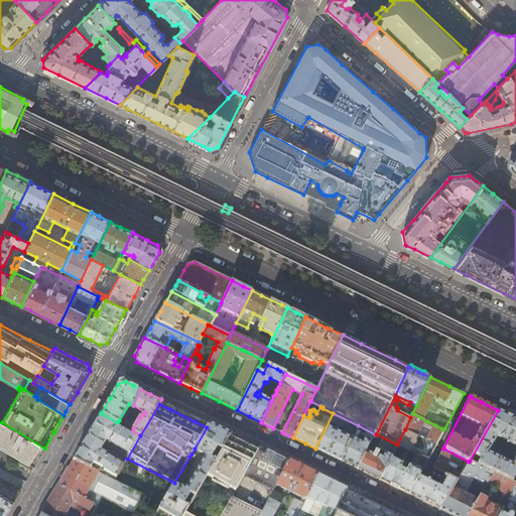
[(494,473),(512,481),(515,474),(515,418),(511,416),(498,410),(470,461),(475,463),(477,460),(475,459),(476,455),(477,455),(480,459),(478,465),(494,473)]
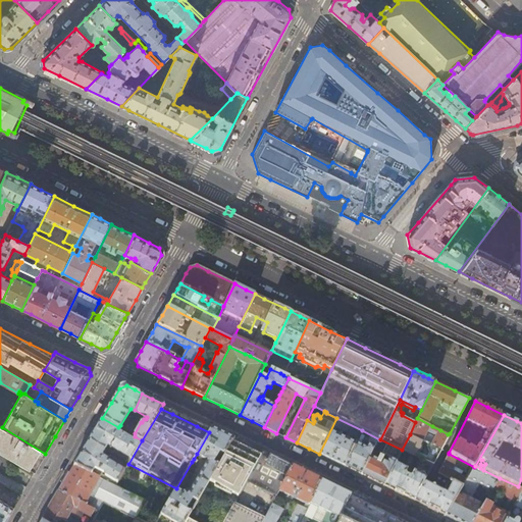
[(135,436),(133,440),(126,437),(126,434),(124,433),(121,435),(120,434),(119,433),(120,431),(117,429),(118,427),(102,418),(94,431),(88,441),(105,451),(107,447),(127,458),(125,462),(128,464),(142,440),(135,436)]
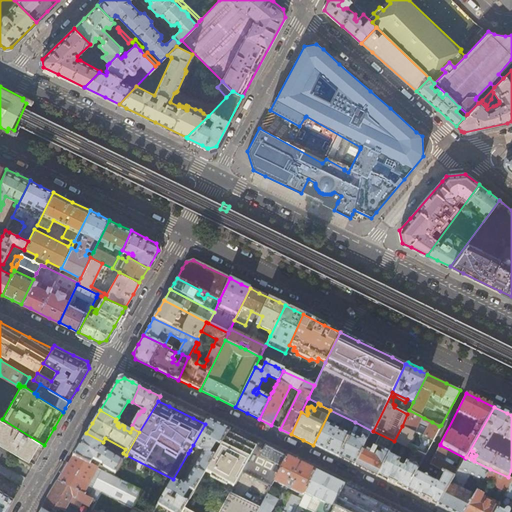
[(313,445),(325,451),(338,457),(349,435),(353,426),(355,422),(330,410),(313,445)]
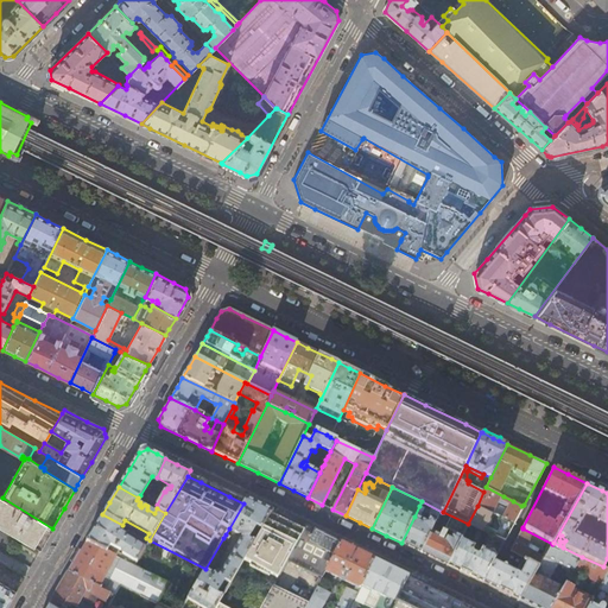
[(502,499),(504,496),(486,487),(483,492),(477,506),(491,513),(499,498),(502,499)]
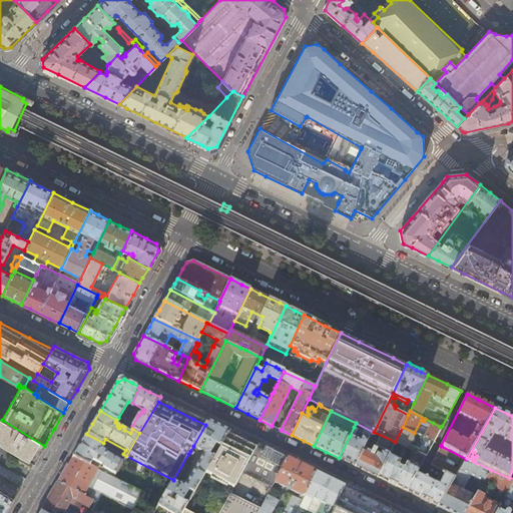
[(0,445),(11,452),(12,451),(34,463),(44,446),(2,420),(0,419),(0,445)]
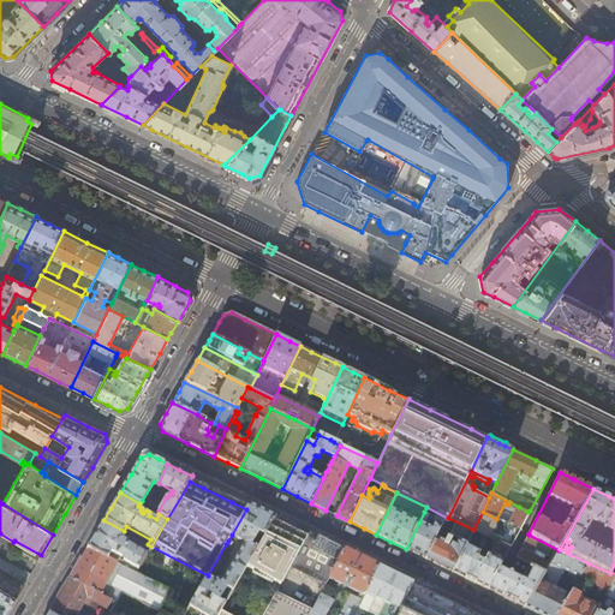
[(257,548),(251,545),(258,532),(264,535),(273,520),(276,517),(263,509),(250,503),(246,509),(232,535),(240,539),(244,541),(244,544),(221,583),(219,584),(218,581),(208,575),(190,605),(206,614),(218,614),(221,611),(225,603),(220,601),(222,595),(228,597),(246,567),(257,548)]
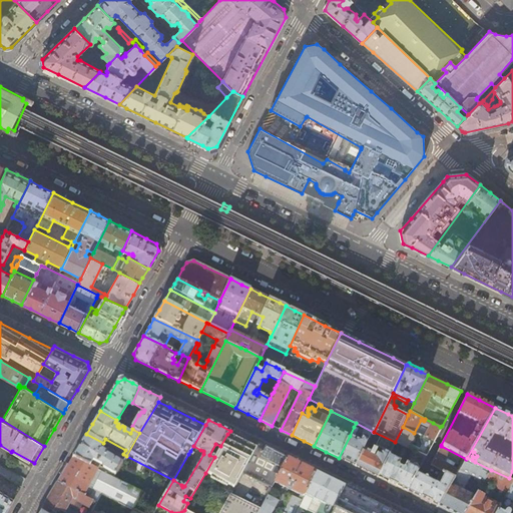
[(362,436),(360,440),(350,436),(339,458),(347,462),(355,466),(373,432),(356,423),(354,427),(362,431),(362,432),(361,434),(362,436)]
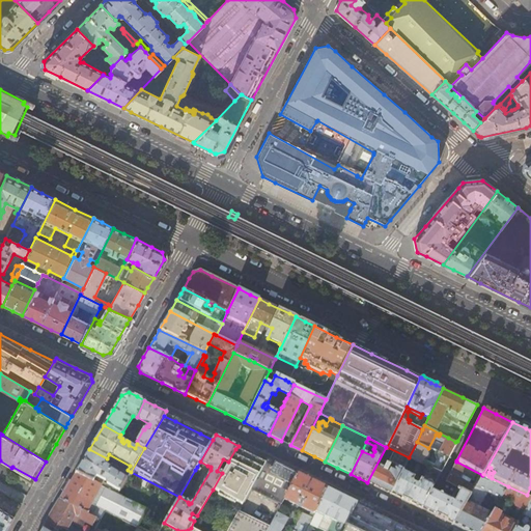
[(455,442),(448,438),(441,451),(439,449),(438,452),(440,453),(448,457),(456,442),(455,442)]
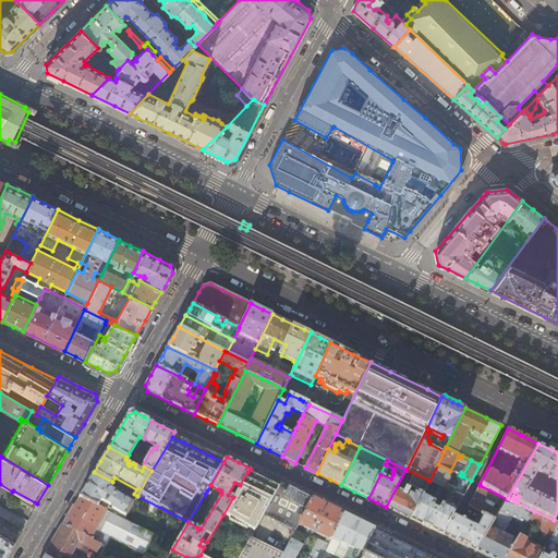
[(445,483),(450,471),(438,464),(429,481),(447,489),(449,486),(445,483)]
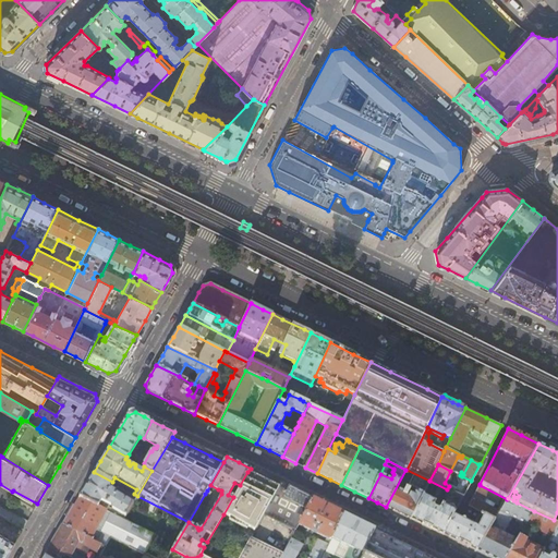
[(423,495),(429,481),(407,470),(405,470),(386,507),(399,513),(411,519),(423,495)]
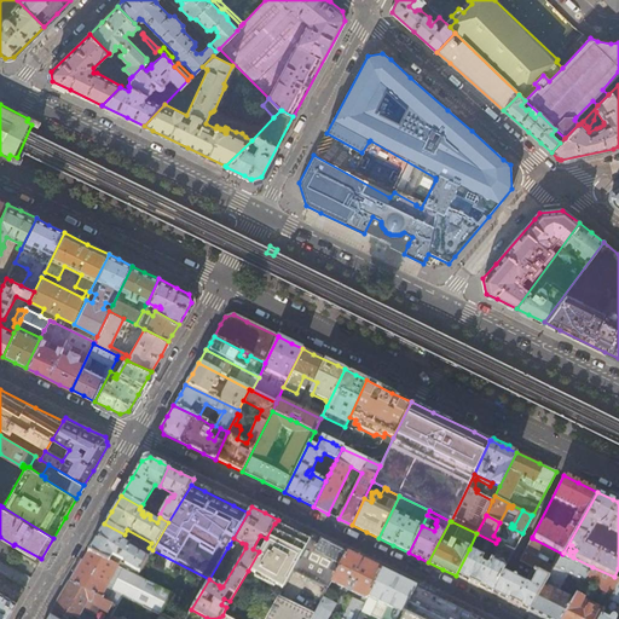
[(137,574),(146,560),(131,550),(132,547),(128,545),(127,547),(125,544),(125,543),(126,541),(122,538),(125,534),(104,524),(96,538),(88,551),(109,561),(114,555),(123,561),(126,565),(134,570),(136,571),(133,573),(137,574)]
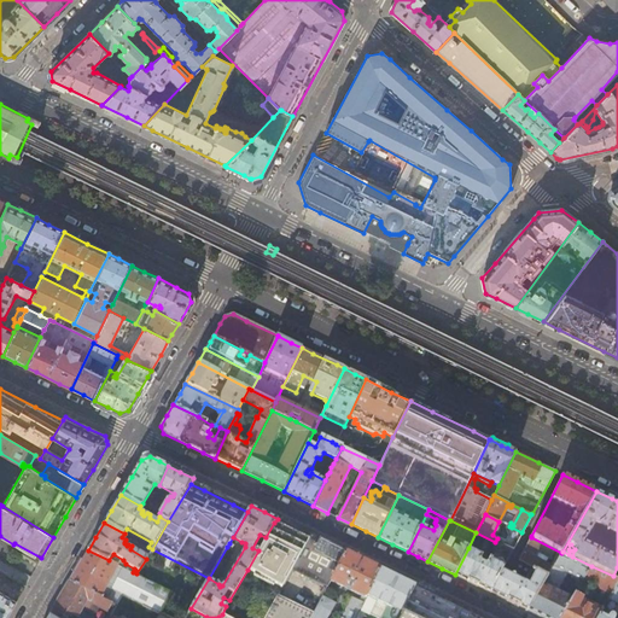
[(292,570),(309,540),(295,532),(274,523),(266,537),(258,551),(248,570),(283,588),(292,570)]
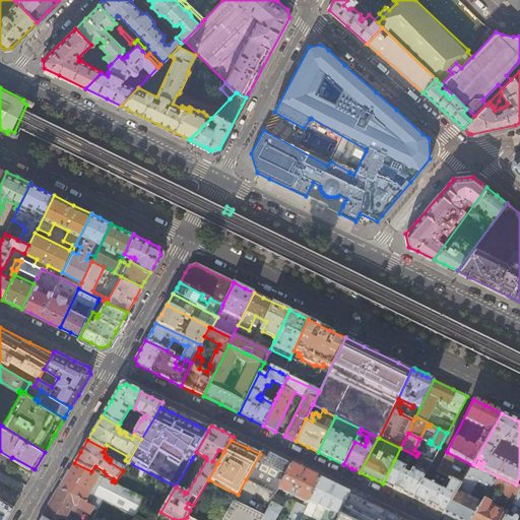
[(439,448),(431,444),(424,459),(431,463),(439,448)]
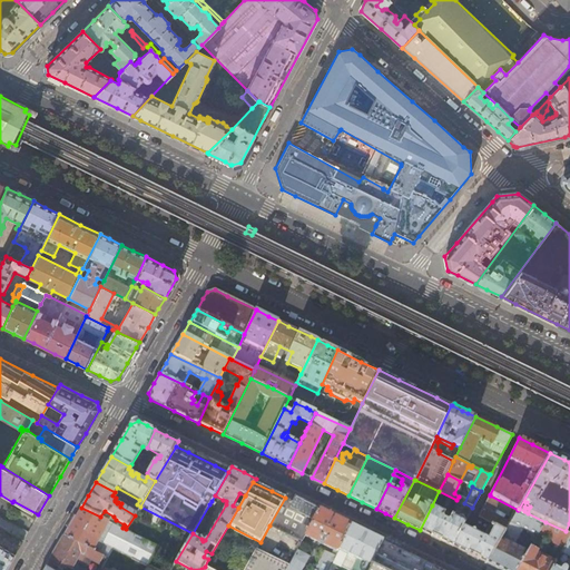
[(304,536),(317,509),(307,504),(302,501),(287,494),(285,498),(269,526),(301,542),(304,536)]
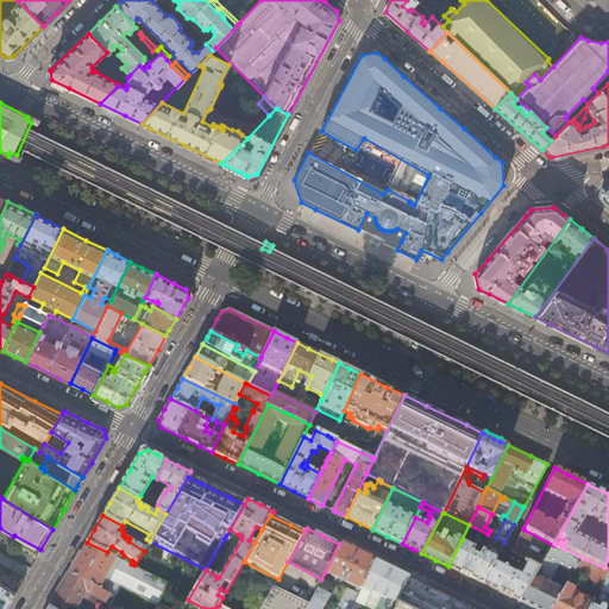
[(539,569),(553,545),(523,529),(510,553),(539,569)]
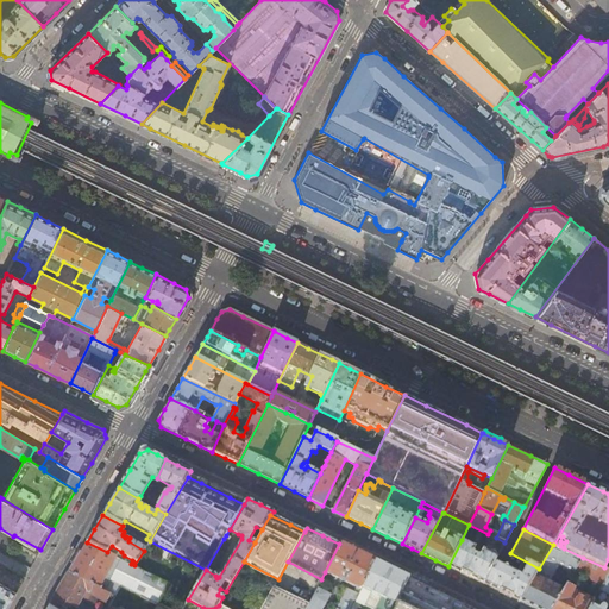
[(473,552),(475,548),(462,540),(449,566),(466,575),(483,583),(495,562),(495,559),(482,552),(479,556),(477,556),(475,554),(473,552)]
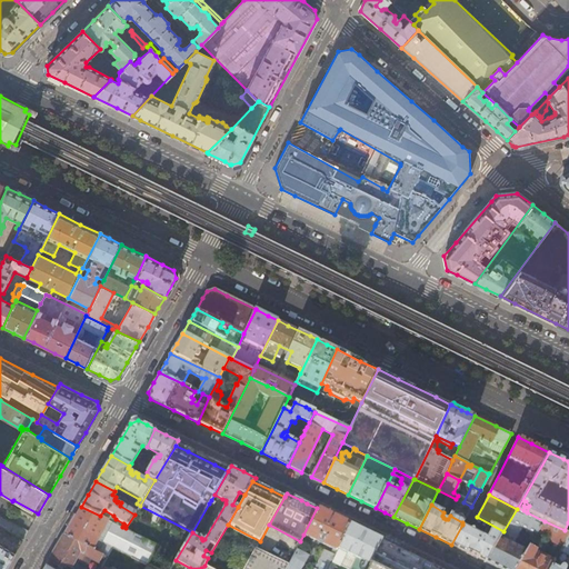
[(147,565),(158,545),(126,528),(122,527),(100,516),(81,507),(78,511),(65,536),(108,557),(115,548),(147,565)]
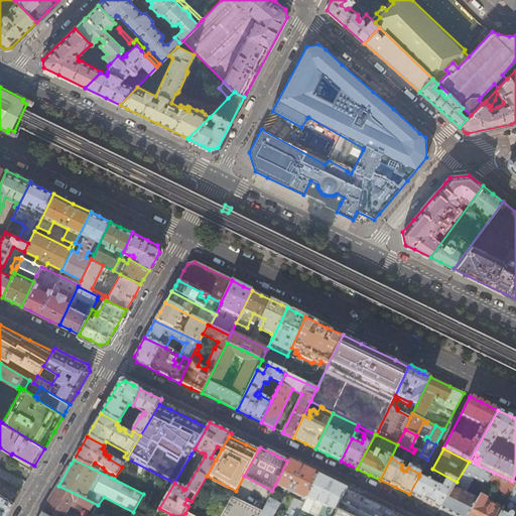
[(302,502),(316,475),(298,466),(287,461),(275,485),(297,496),(299,497),(297,499),(302,502)]
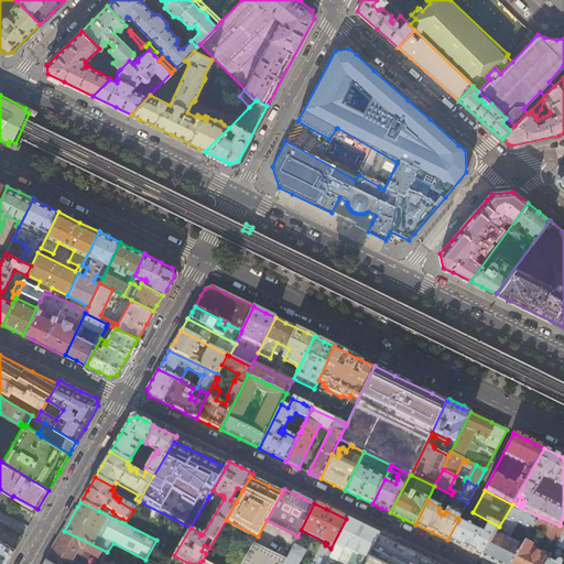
[(529,533),(540,517),(522,508),(519,506),(513,503),(512,505),(499,527),(481,556),(495,563),(497,563),(511,563),(521,546),(506,540),(516,522),(525,527),(524,531),(529,533)]
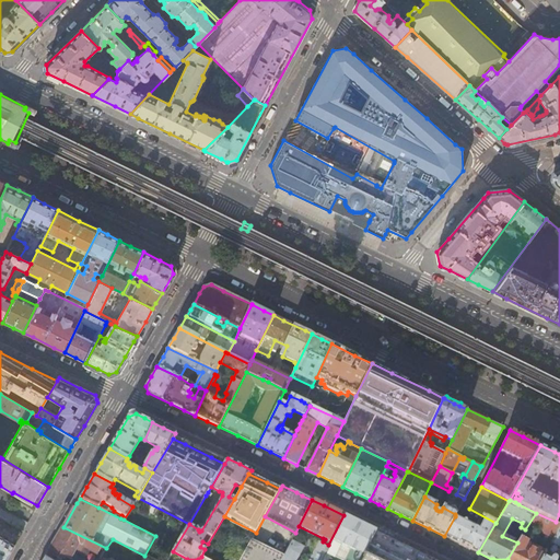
[(448,538),(465,547),(478,552),(496,523),(469,509),(462,521),(458,518),(455,516),(444,536),(448,538)]
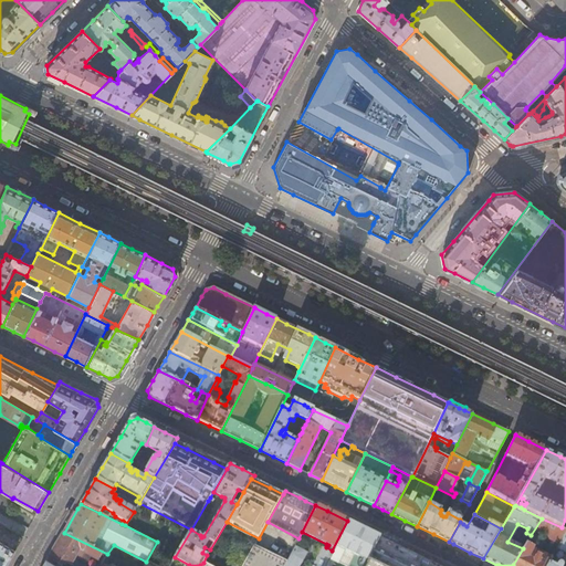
[(546,538),(547,537),(559,544),(564,538),(565,533),(565,530),(565,528),(562,527),(542,519),(531,535),(523,548),(513,565),(546,565),(552,558),(544,555),(542,557),(537,555),(546,538)]
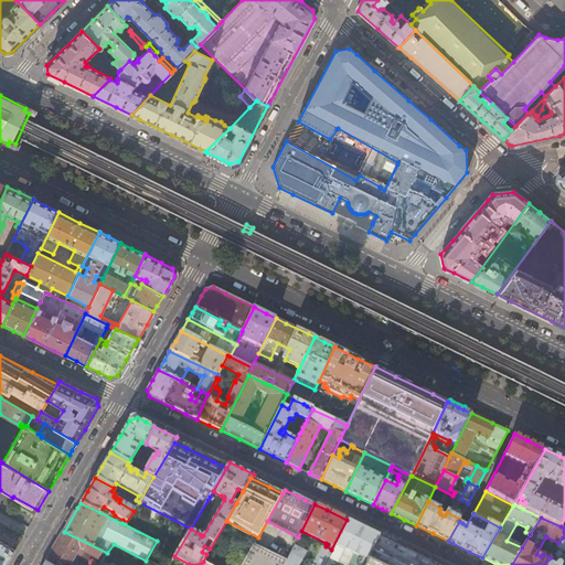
[(364,564),(371,553),(380,536),(372,532),(355,524),(347,520),(331,550),(330,553),(329,556),(348,564),(364,564)]
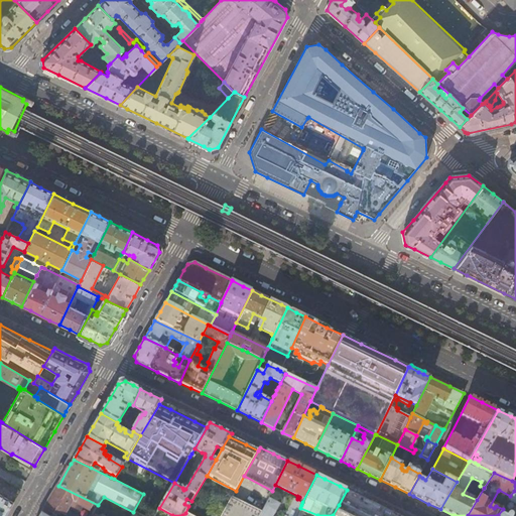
[(0,515),(4,515),(9,509),(20,490),(10,485),(9,487),(0,482),(0,515)]
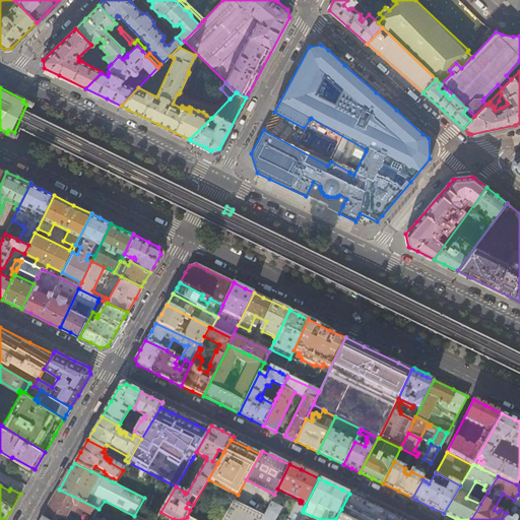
[(58,519),(60,516),(66,519),(92,519),(99,509),(59,490),(49,505),(40,519),(58,519)]
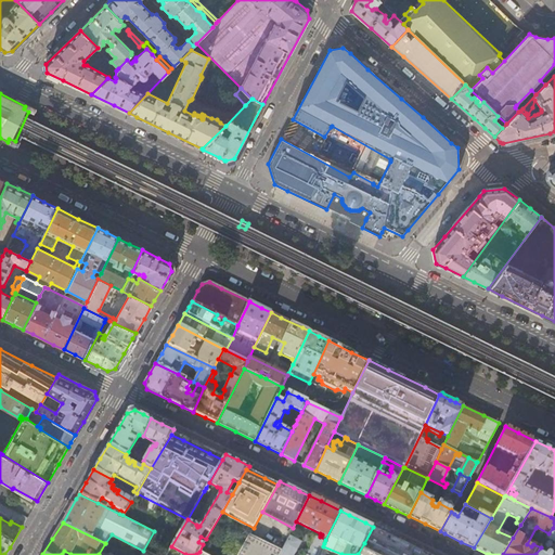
[(554,554),(554,529),(553,528),(549,533),(546,539),(554,542),(554,547),(553,547),(551,552),(549,552),(546,547),(550,542),(545,540),(541,547),(536,554),(554,554)]
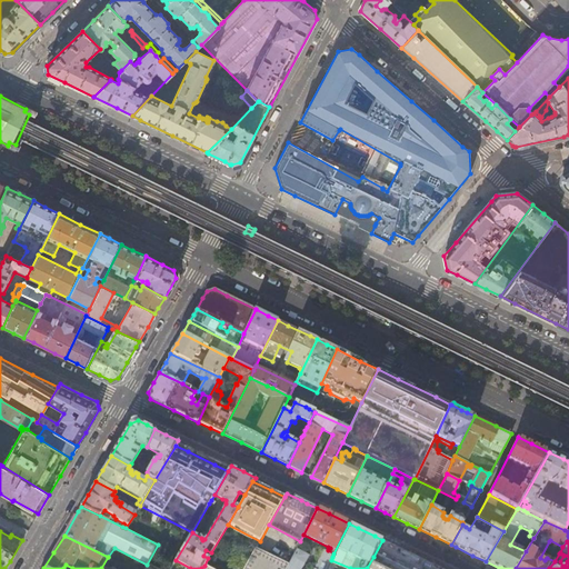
[(286,568),(288,565),(256,549),(243,568),(286,568)]
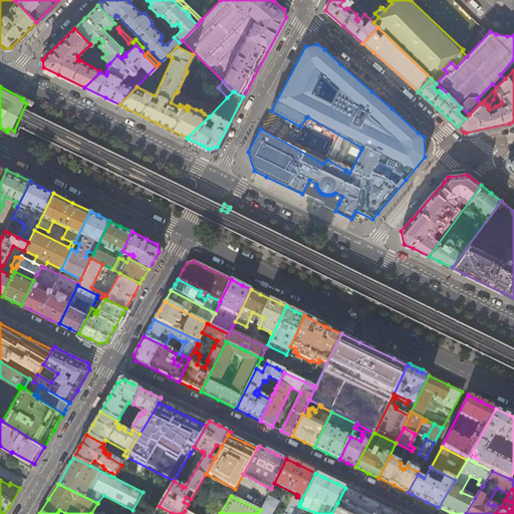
[(270,513),(277,501),(268,496),(260,510),(258,513),(294,513),(299,506),(300,503),(295,500),(291,498),(283,513),(270,513)]
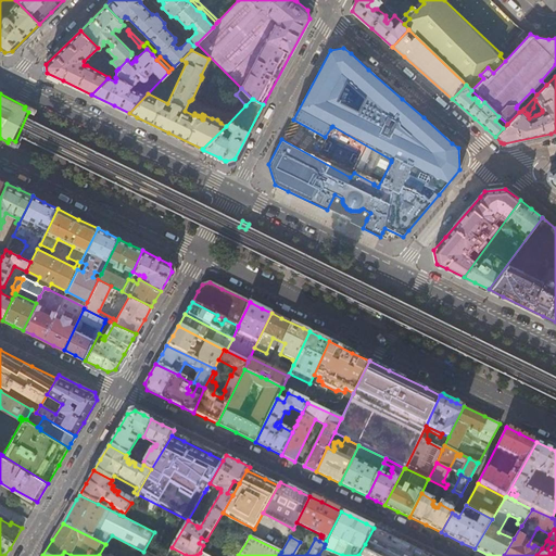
[(406,555),(400,553),(382,545),(379,551),(365,544),(358,555),(406,555)]
